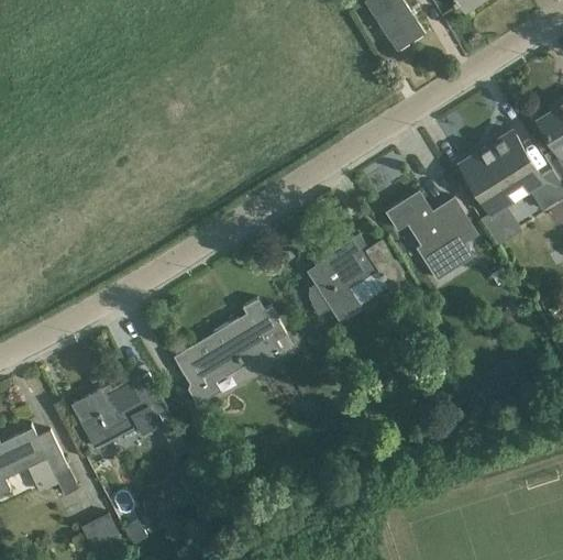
[(424,34),(412,17),(401,0),(370,0),(365,3),(397,53),(424,34)]
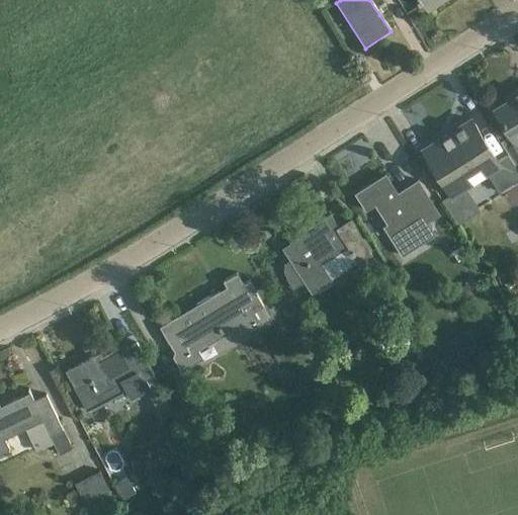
[(439,0),(419,0),(427,12),(440,3),(439,1),(439,0)]
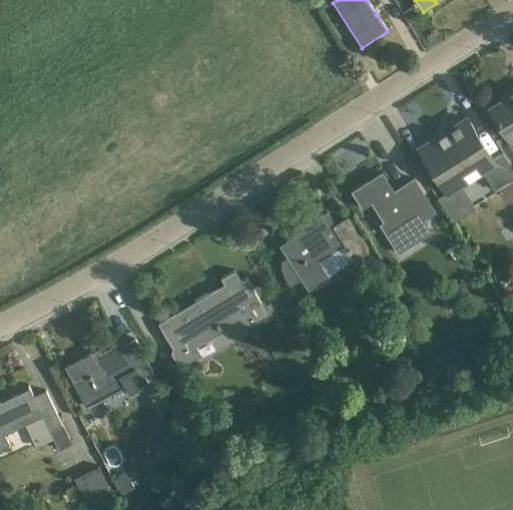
[(512,98),(490,112),(507,139),(512,135),(512,92),(510,94),(512,98)]
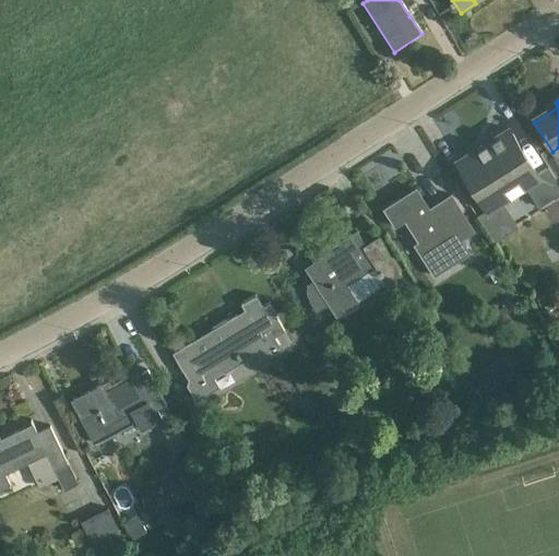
[(459,164),(458,165),(470,184),(488,212),(508,200),(525,189),(538,210),(558,196),(558,186),(548,169),(537,176),(509,132),(486,148),(459,164)]
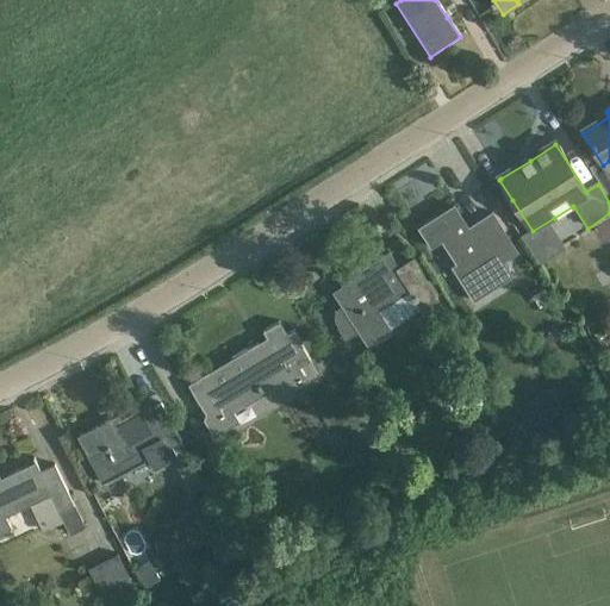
[(512,279),(502,263),(517,254),(492,216),(468,231),(454,208),(419,231),(431,249),(442,242),(458,267),(452,270),(473,304),(512,279)]
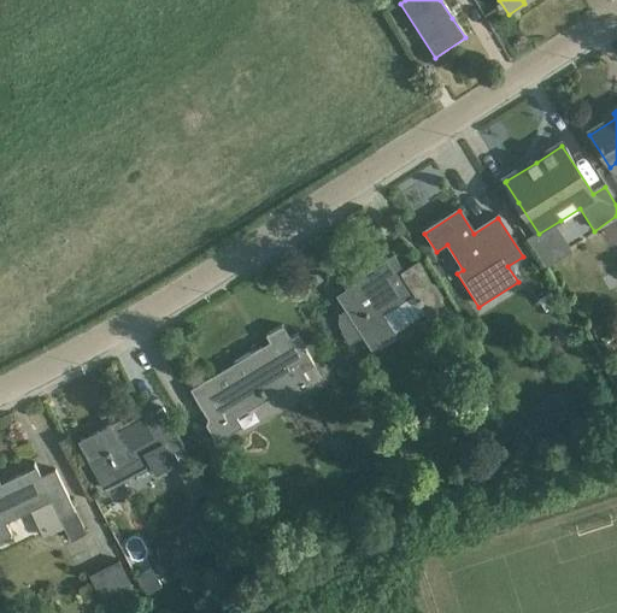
[(425,314),(442,304),(417,265),(403,275),(393,259),(365,276),(368,280),(338,299),(351,318),(347,320),(340,317),(339,319),(339,324),(340,329),(342,332),(341,334),(350,347),(364,337),(371,349),(395,334),(383,316),(415,296),(425,314)]
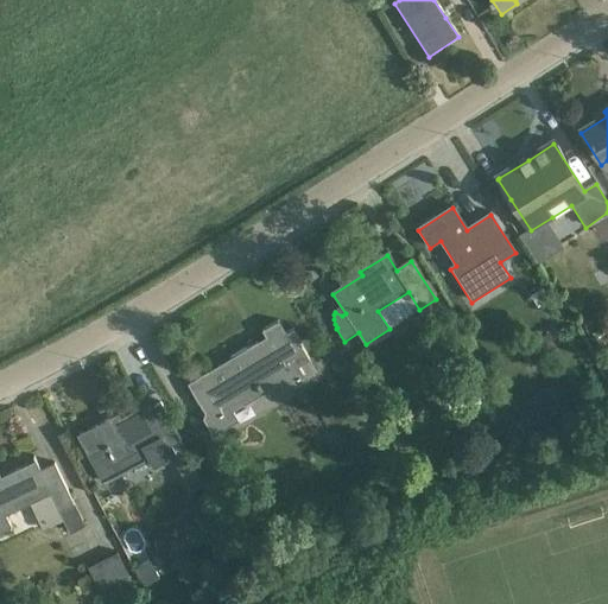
[(187,386),(198,406),(206,407),(202,421),(213,438),(239,423),(233,414),(278,387),(284,396),(308,382),(308,381),(306,381),(297,367),(308,361),(309,362),(292,334),(293,332),(293,331),(284,337),(278,325),(279,324),(278,323),(261,332),(266,339),(187,386)]
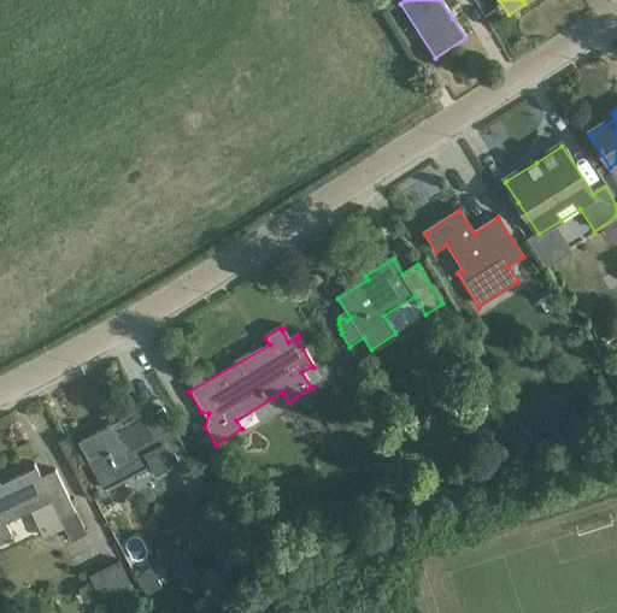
[(80,444),(104,490),(103,490),(104,491),(151,466),(156,476),(178,464),(174,455),(183,449),(163,411),(150,418),(148,413),(113,431),(112,426),(80,444)]
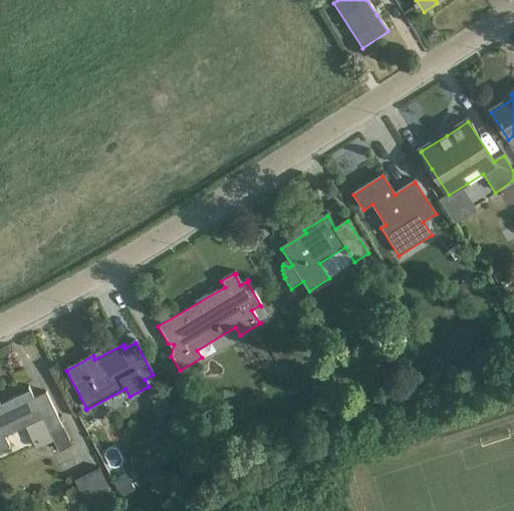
[(451,346),(444,351),(452,364),(460,359),(451,346)]
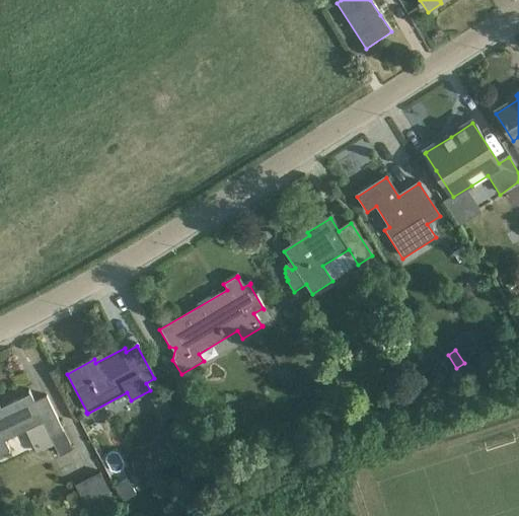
[(437,365),(443,374),(449,370),(444,361),(437,365)]
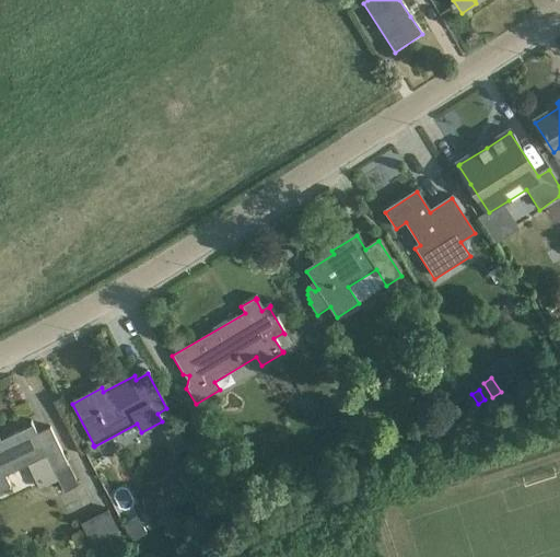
[(67,464),(50,429),(37,436),(32,424),(0,438),(0,492),(11,488),(6,476),(46,456),(53,472),(67,464)]
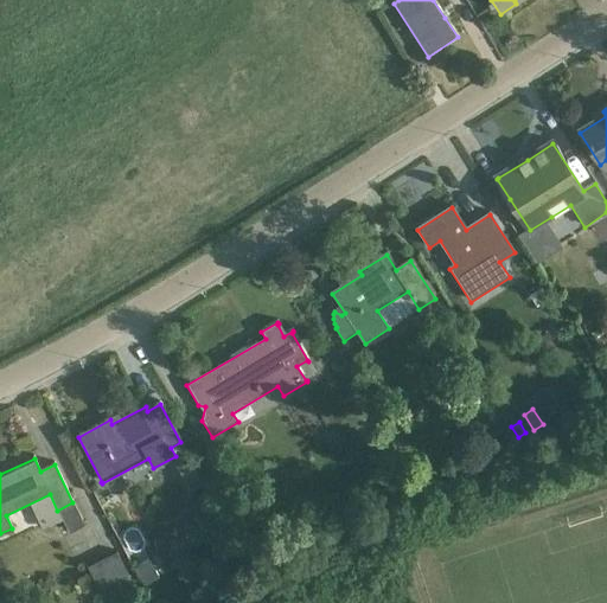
[(215,466),(200,473),(206,483),(221,476),(215,466)]
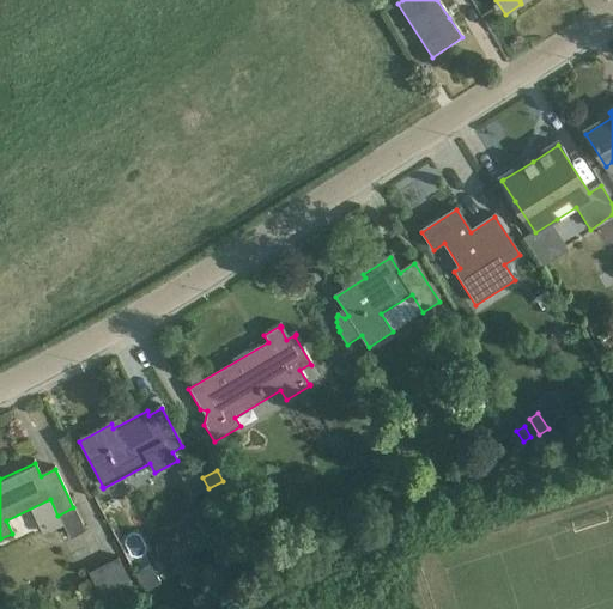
[(429,491),(419,474),(411,479),(420,495),(429,491)]
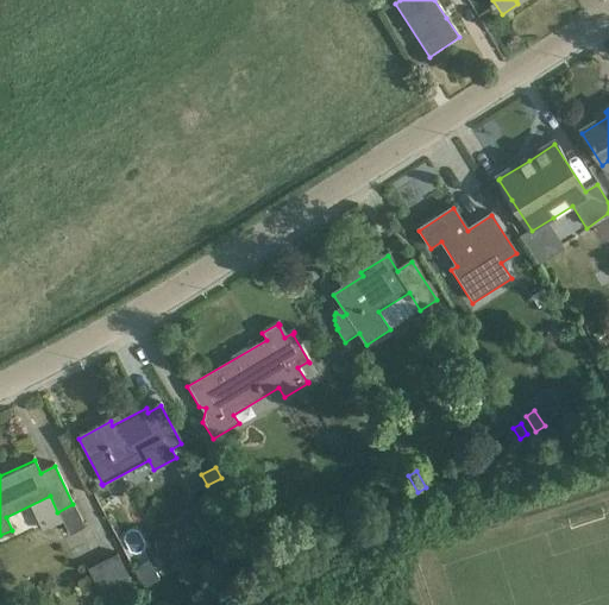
[(73,504),(57,512),(70,537),(85,529),(73,504)]
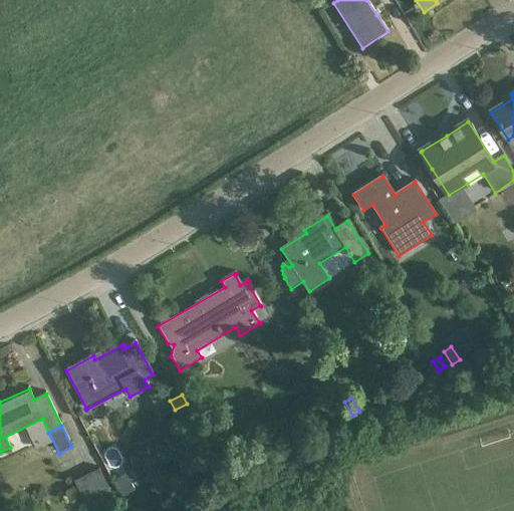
[(78,475),(90,495),(114,481),(102,461),(78,475)]
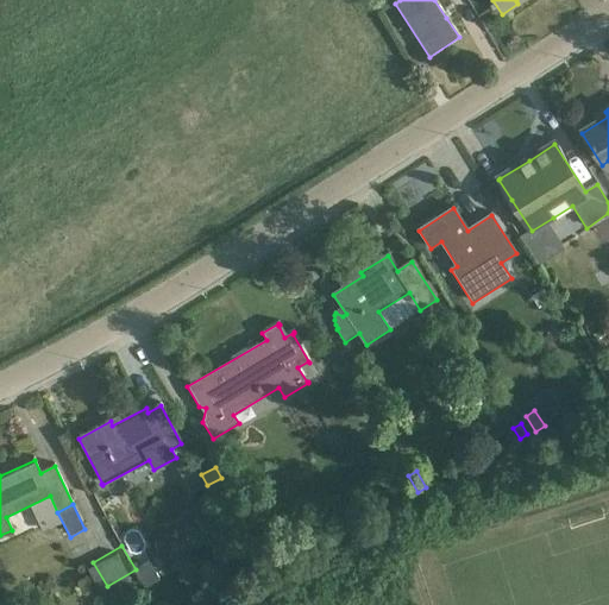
[(159,581),(149,563),(135,572),(145,590),(159,581)]
